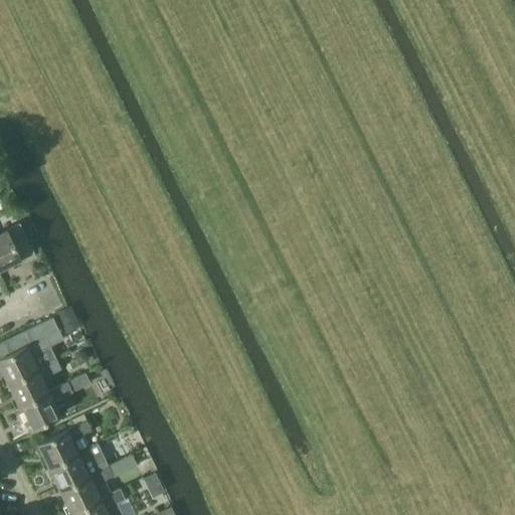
[(0,268),(20,259),(22,262),(35,255),(19,222),(0,231),(0,268)]
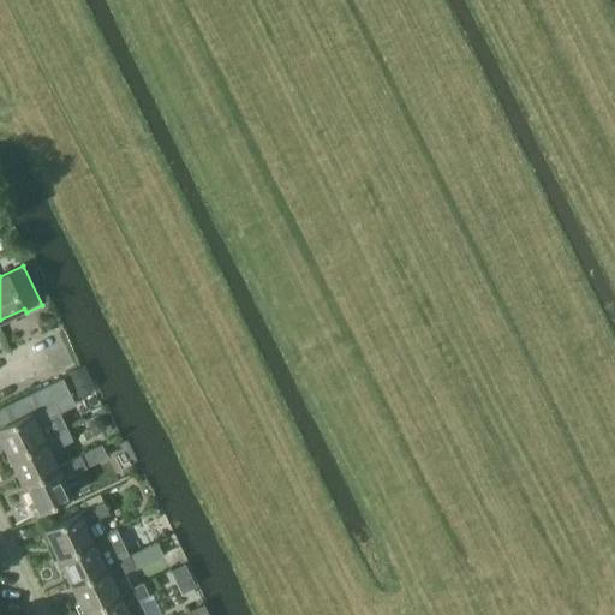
[(69,372),(76,389),(93,382),(84,365),(69,372)]
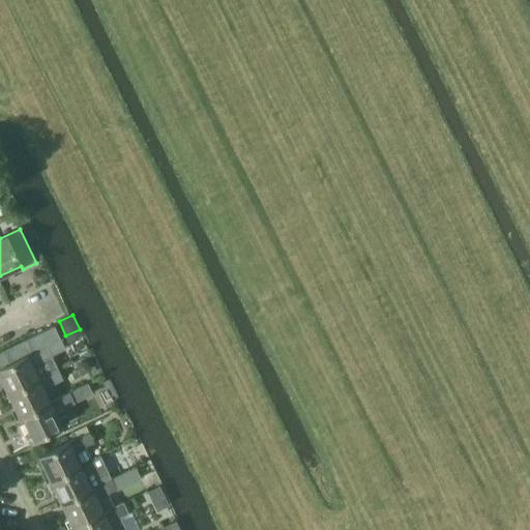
[(0,366),(0,379),(7,393),(37,379),(57,369),(50,354),(46,346),(59,340),(53,326),(25,340),(31,352),(0,366)]
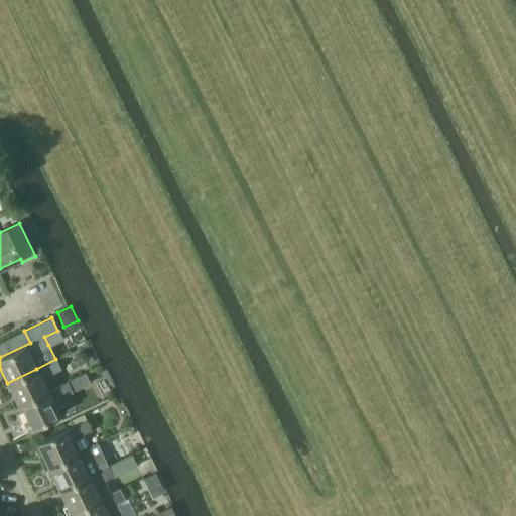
[(76,354),(74,358),(77,362),(82,364),(86,362),(87,357),(85,353),(80,352),(76,354)]
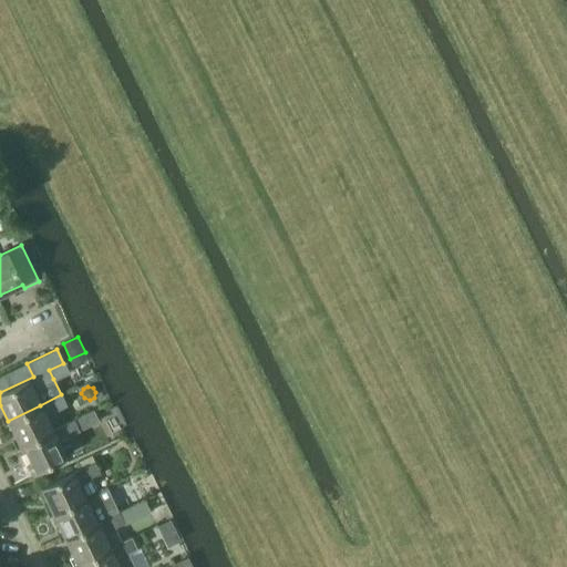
[(52,431),(52,430),(45,416),(66,405),(61,394),(40,405),(8,421),(20,446),(52,431)]
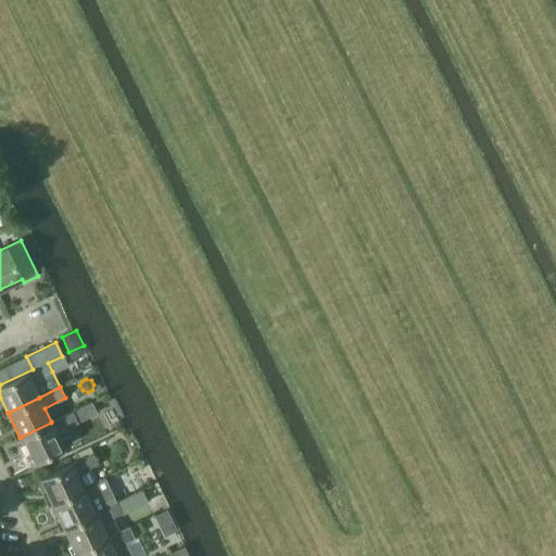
[(91,402),(72,412),(77,422),(97,413),(91,402)]
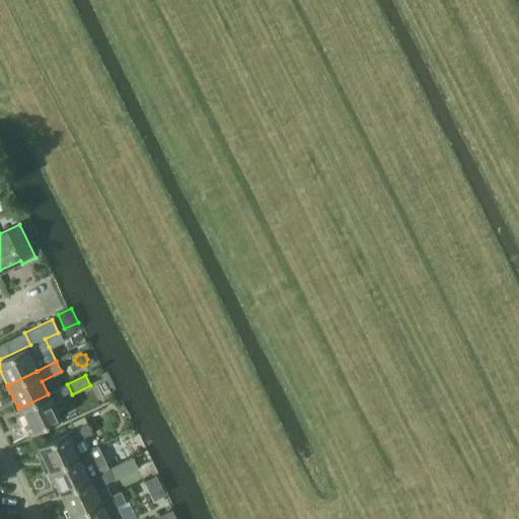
[(48,394),(18,409),(29,432),(59,418),(53,403),(72,394),(67,384),(48,393),(48,394)]
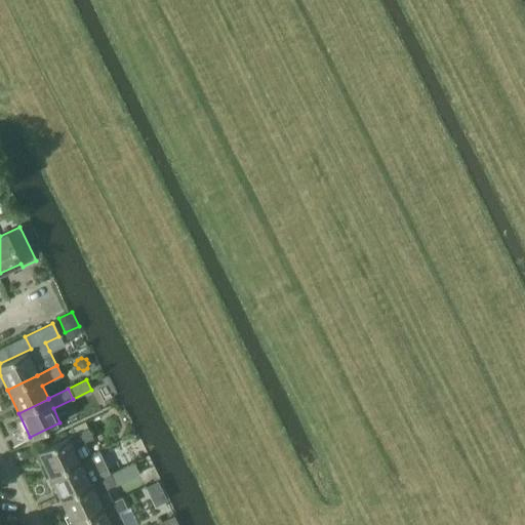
[(87,428),(37,452),(49,476),(79,460),(90,454),(84,442),(91,438),(87,428)]
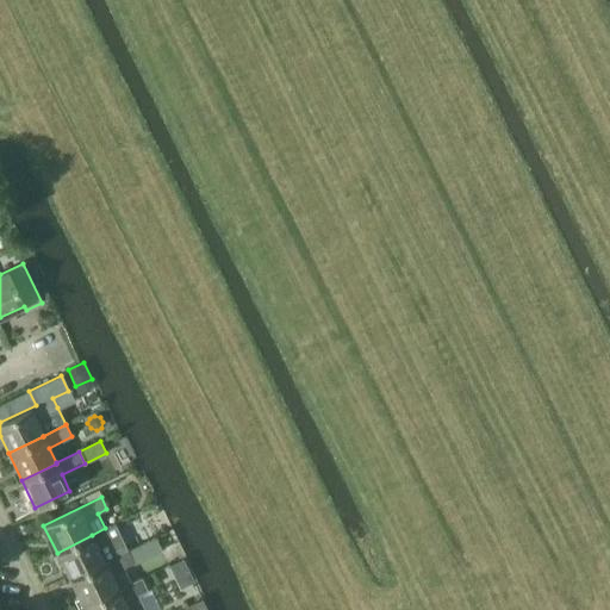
[(105,528),(92,535),(57,553),(70,579),(105,562),(128,551),(114,524),(105,528)]
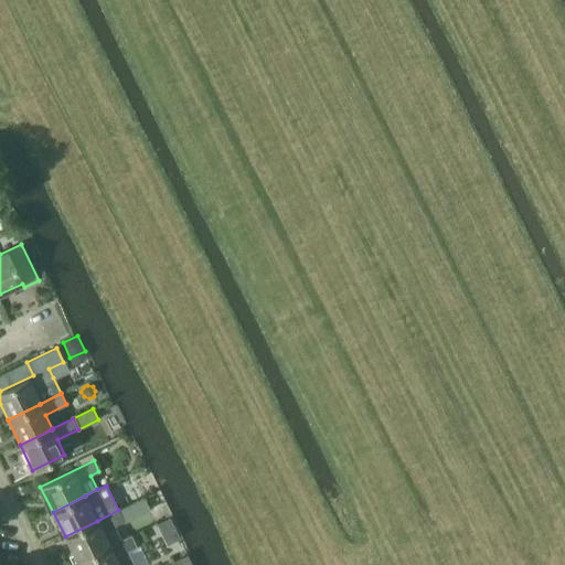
[(97,521),(65,536),(77,562),(108,545),(120,540),(114,525),(124,521),(118,510),(97,521)]
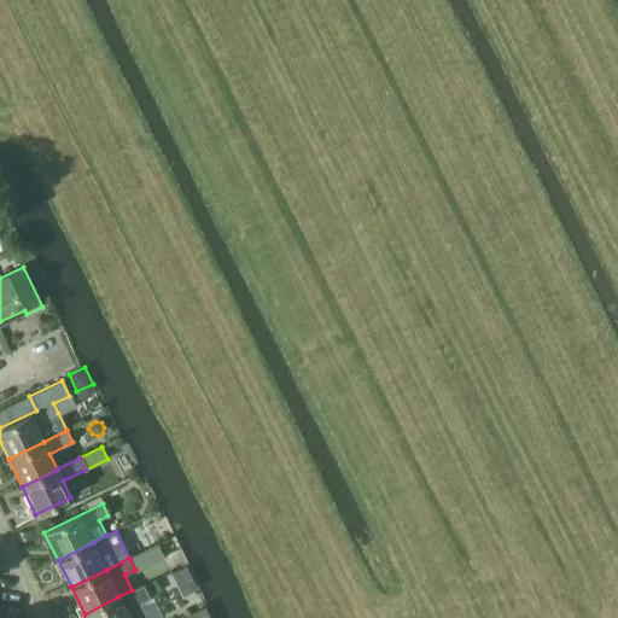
[(143,586),(118,596),(120,598),(85,614),(86,617),(146,617),(139,601),(147,598),(143,586)]
